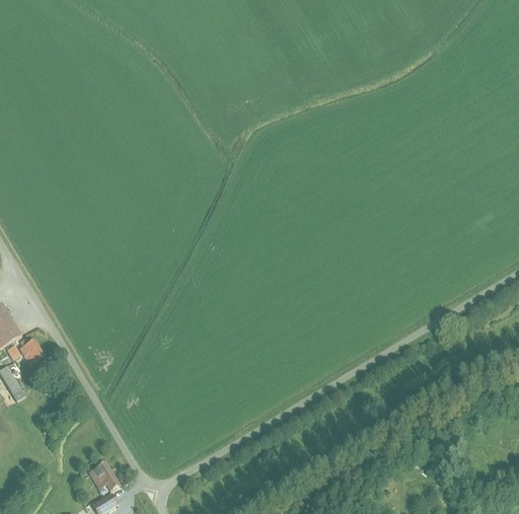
[(13,357),(20,353),(12,340),(21,334),(1,302),(0,302),(0,347),(5,345),(13,357)]
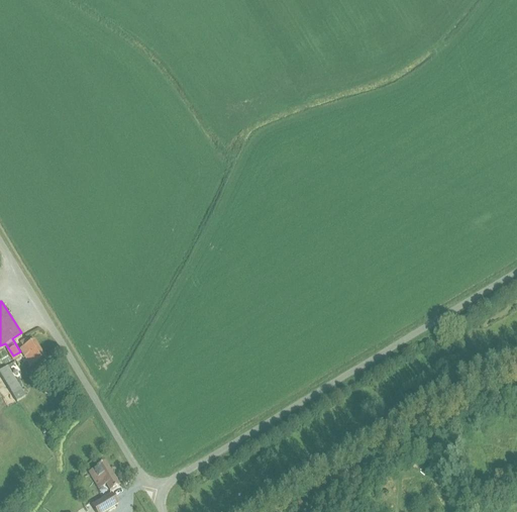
[(30,364),(44,354),(34,336),(27,340),(25,337),(20,340),(22,343),(19,345),(30,364)]
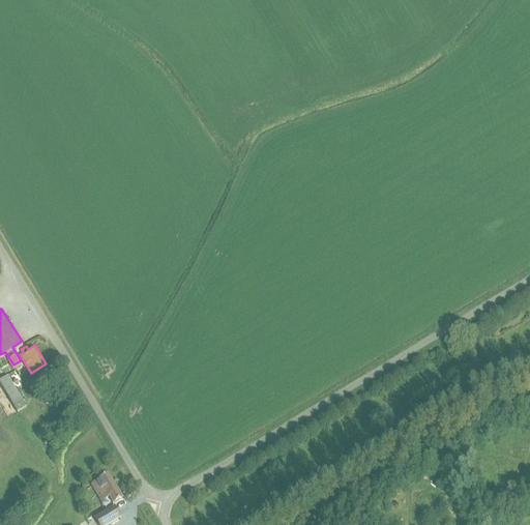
[(25,403),(22,398),(7,373),(0,376),(0,381),(17,409),(25,403)]
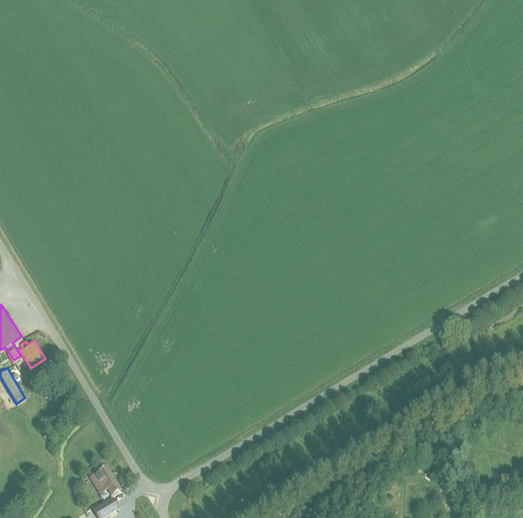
[(111,492),(121,487),(106,463),(89,473),(99,490),(107,485),(111,492)]
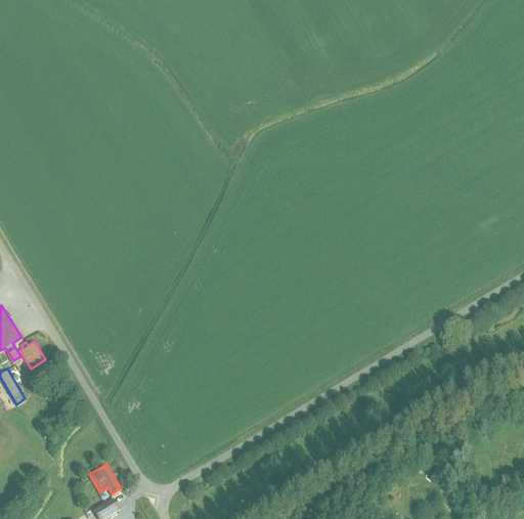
[(99,518),(120,506),(114,495),(103,502),(106,506),(95,512),(99,518)]
